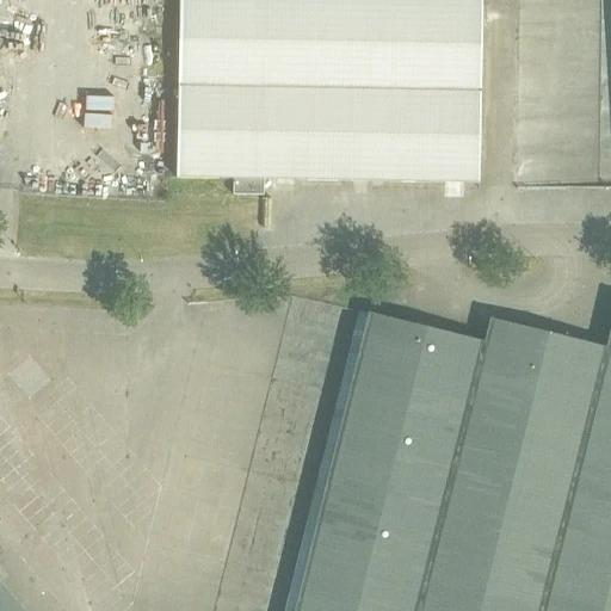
[(479,184),(482,1),(406,0),(181,0),(178,178),(235,179),(234,195),(264,196),(264,179),(479,184)]
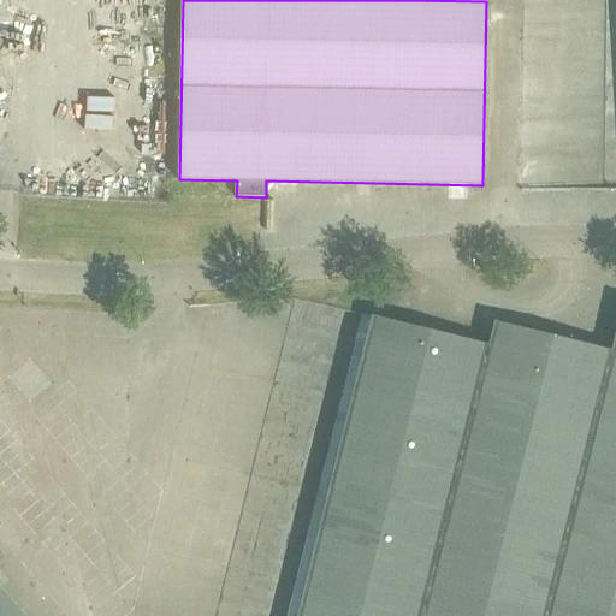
[(67,100),(67,114),(88,114),(88,100),(67,100)]
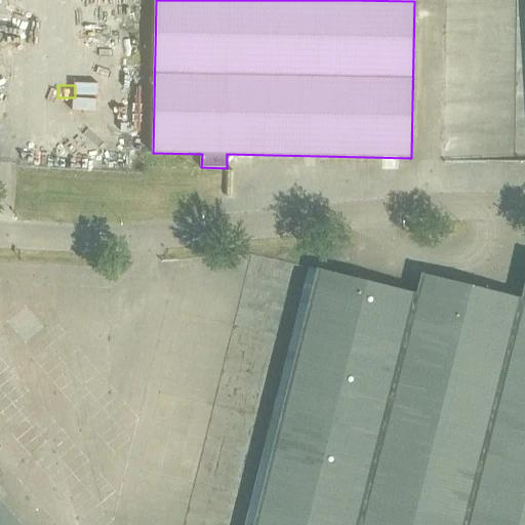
[(78,94),(78,154),(110,153),(109,94),(78,94)]
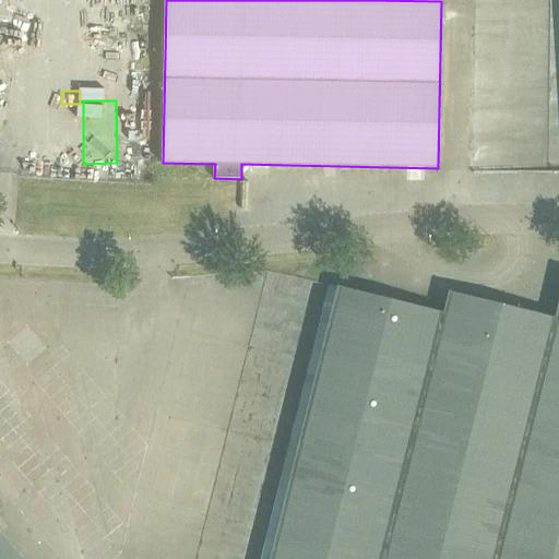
[(80,235),(81,224),(68,223),(67,234),(80,235)]
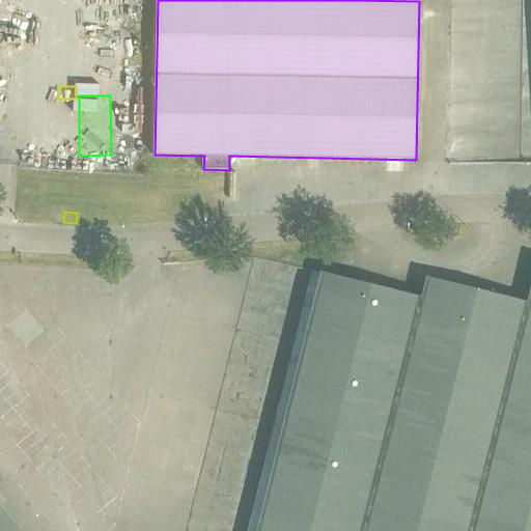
[(530,530),(530,281),(527,298),(426,273),(421,292),(319,268),(253,530),(530,530)]
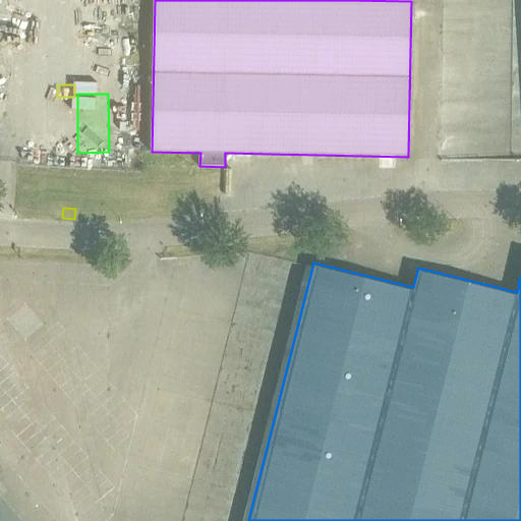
[(0,520),(19,520),(18,520),(0,498),(0,520)]
